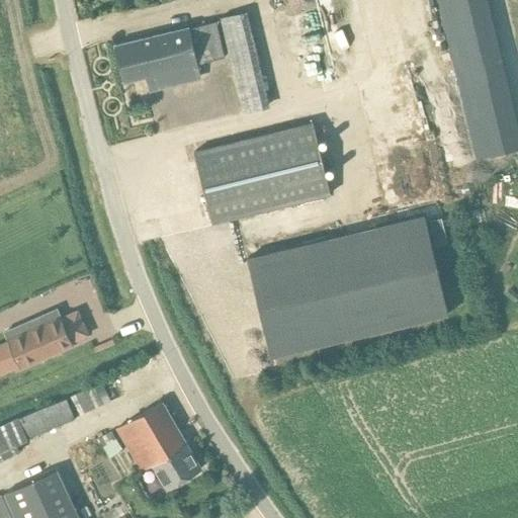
[(247,12),(220,19),(242,114),(269,108),(247,12)]
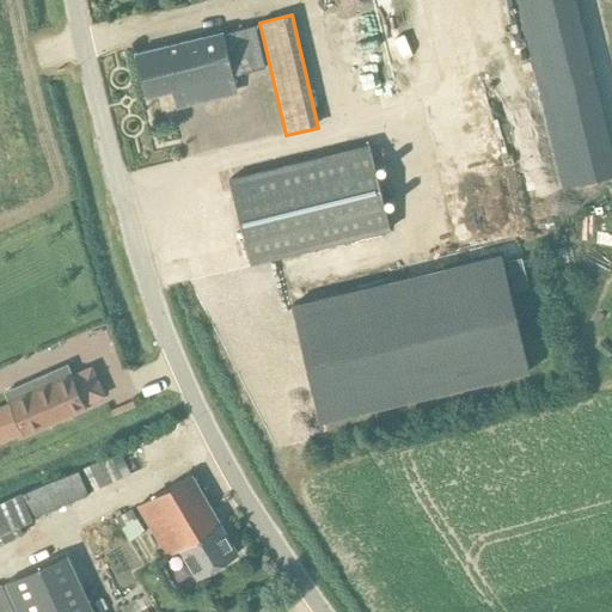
[(222,34),(160,48),(136,54),(147,96),(172,90),(176,105),(234,91),(231,77),(264,68),(255,25),(221,34),(222,34)]
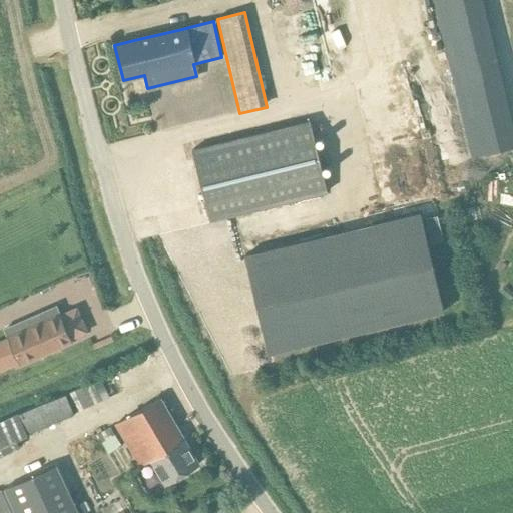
[(310,121),(211,145),(192,150),(209,220),(328,192),(310,121)]
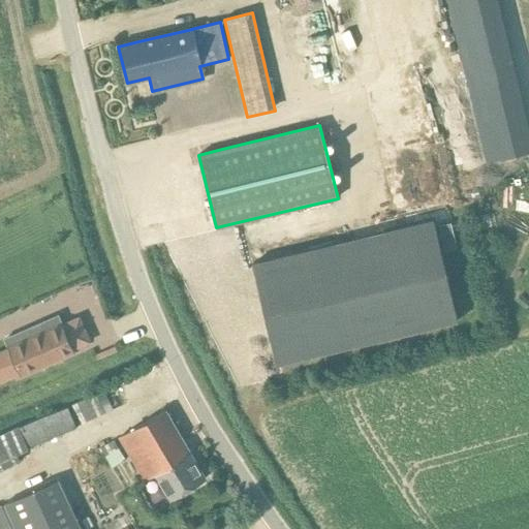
[(252,263),(276,362),(457,318),(434,220),(252,263)]
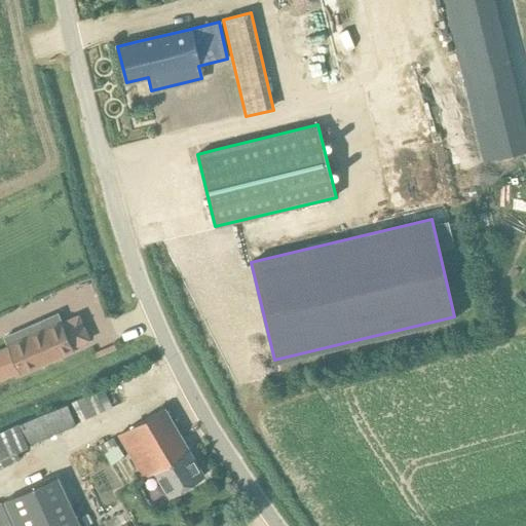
[(7,347),(0,349),(0,379),(19,372),(21,375),(74,351),(73,348),(89,340),(78,314),(62,322),(58,312),(3,337),(7,347)]
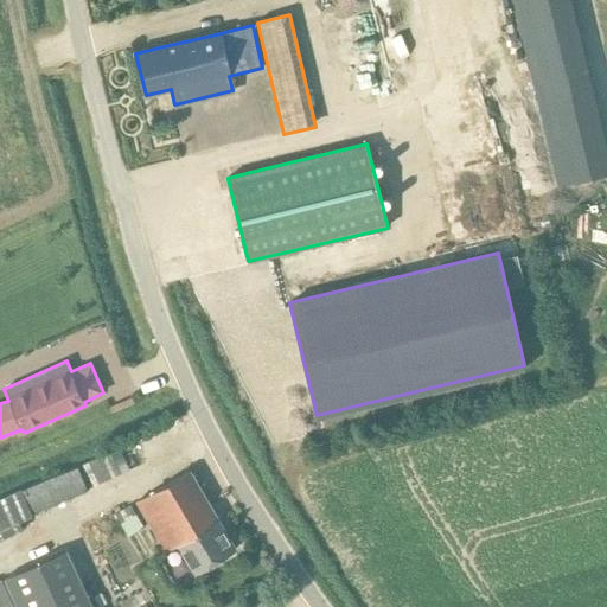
[(77,467),(18,492),(17,491),(0,498),(0,540),(23,530),(18,521),(32,515),(31,513),(87,490),(77,467)]
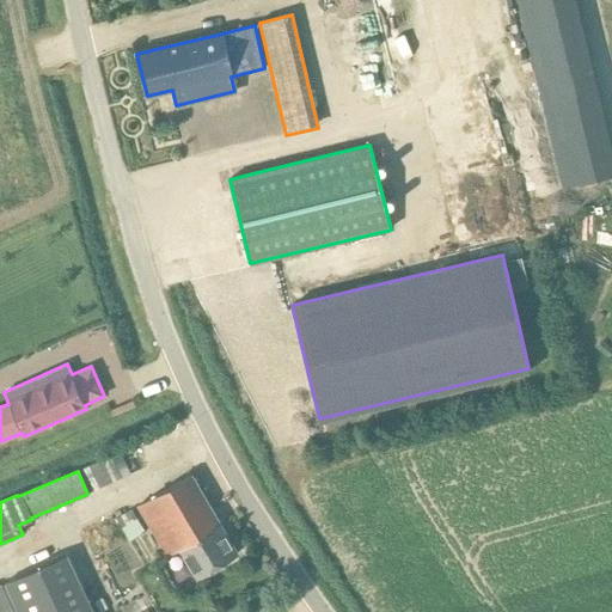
[(191,475),(171,487),(138,506),(166,554),(178,546),(197,577),(238,554),(191,475)]
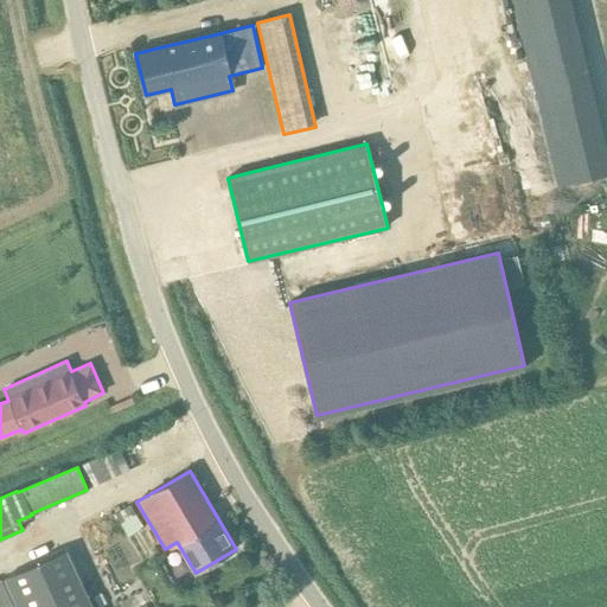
[(115,515),(128,536),(144,526),(131,505),(115,515)]
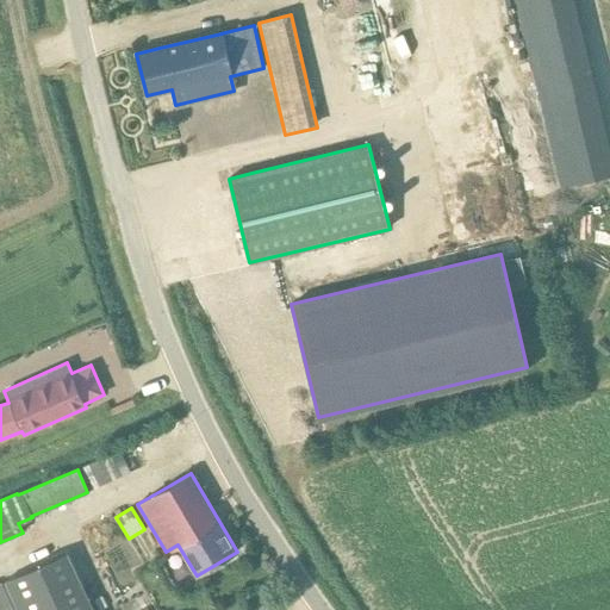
[(5,582),(18,609),(92,609),(67,553),(5,582)]
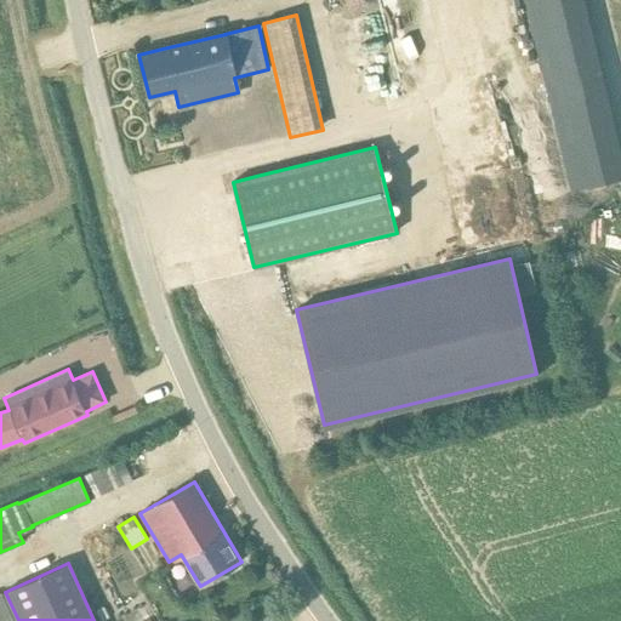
[(0,593),(0,620),(12,620),(1,593),(0,593)]
